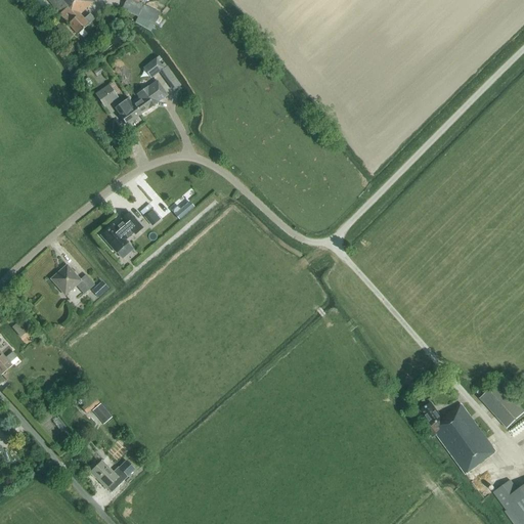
[(77,36),(94,19),(90,14),(84,19),(79,14),(93,2),(90,0),(47,0),(59,14),(77,36)]
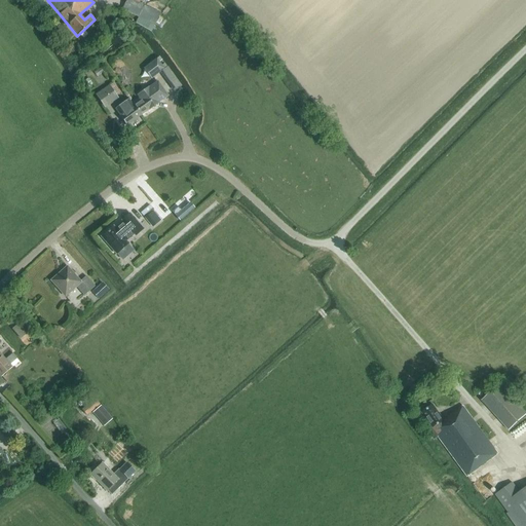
[(141,0),(126,0),(122,10),(140,19),(154,26),(160,14),(140,4),(141,0)]
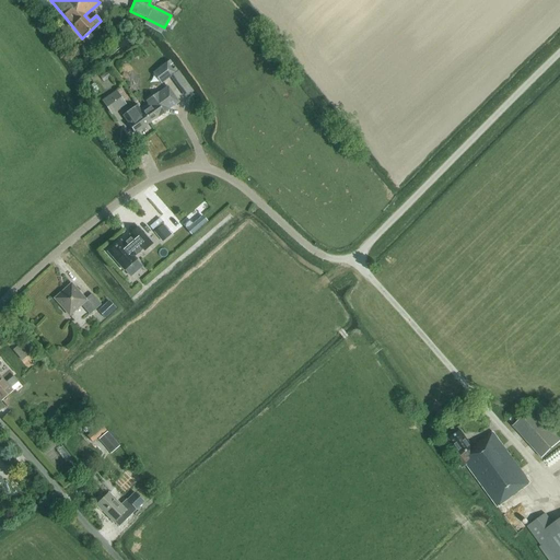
[(156,71),(164,81),(175,73),(167,63),(162,67),(156,71)]
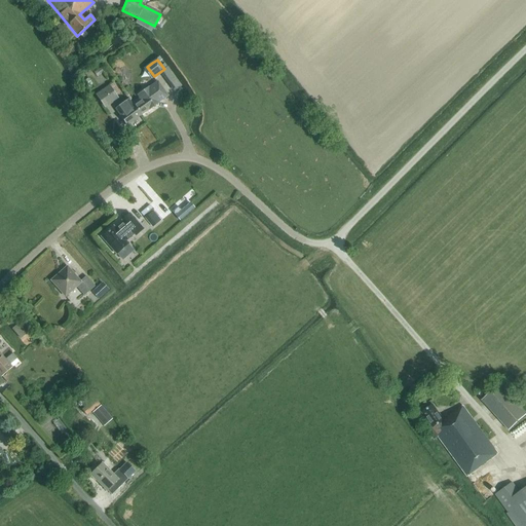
[(168,70),(167,67),(161,71),(168,82),(175,78),(168,70)]
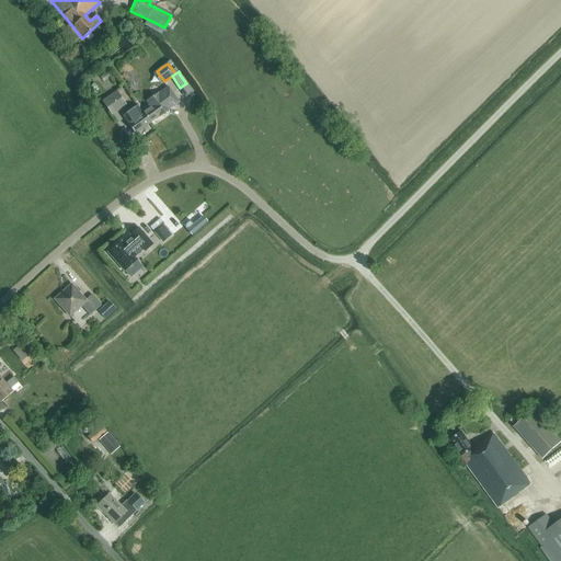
[(149,105),(141,110),(150,123),(170,110),(169,109),(179,102),(168,88),(159,94),(158,93),(146,101),(149,105)]
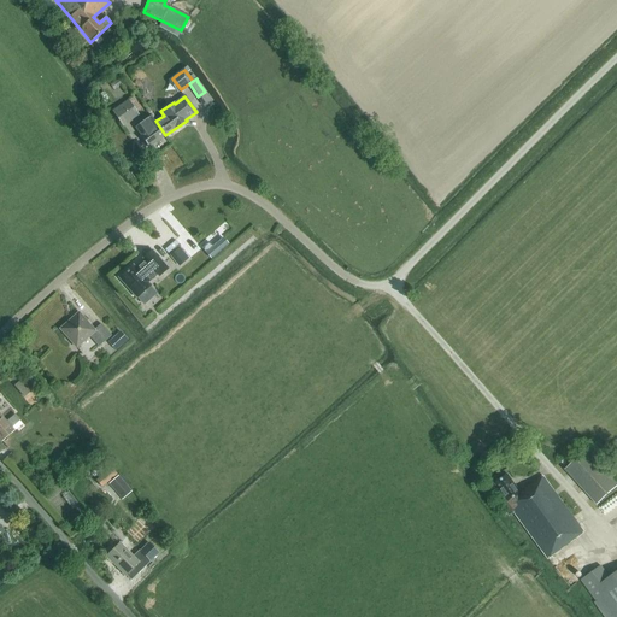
[(137,113),(128,100),(113,110),(112,111),(116,115),(125,128),(137,119),(135,116),(137,113)]
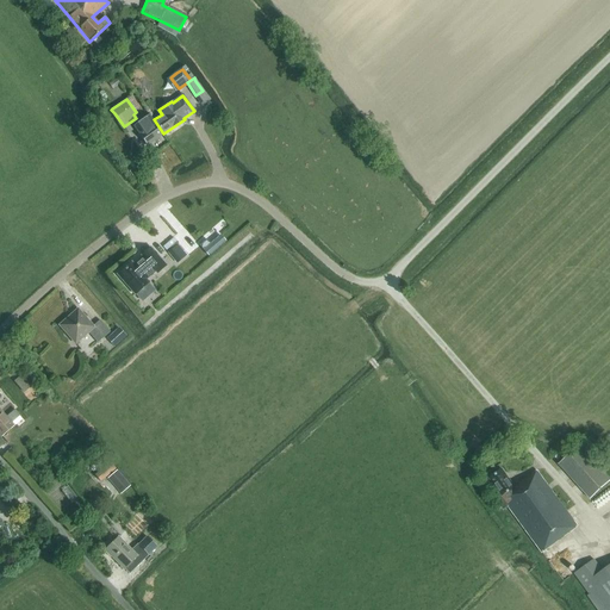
[(163,134),(154,119),(153,120),(149,116),(134,126),(139,135),(147,145),(163,134)]
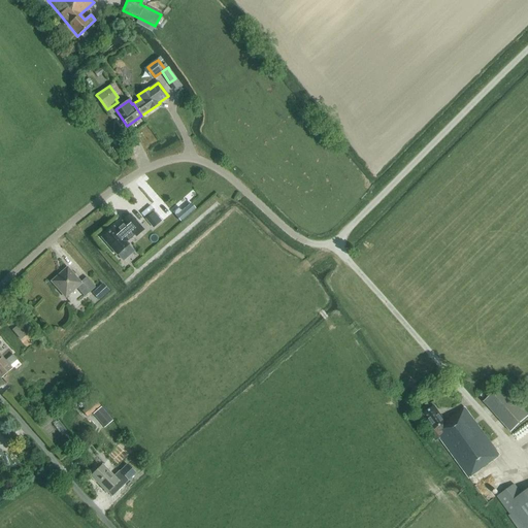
[(193,209),(188,203),(172,217),(178,222),(193,209)]
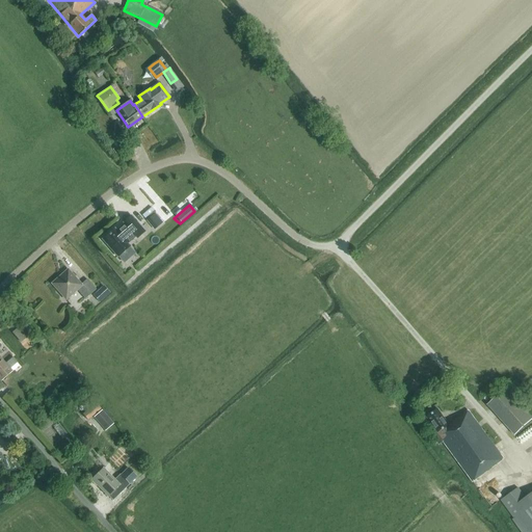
[(162,223),(155,213),(145,220),(154,230),(162,223)]
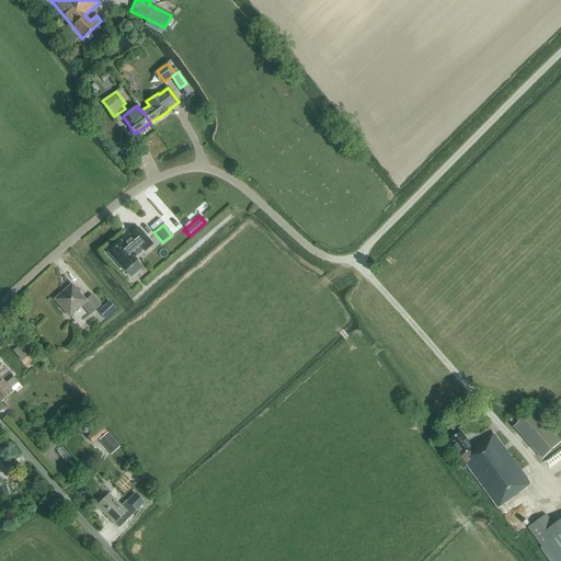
[(121,241),(109,253),(124,271),(137,260),(135,258),(142,250),(145,251),(152,244),(138,228),(130,236),(132,237),(123,244),(121,241)]
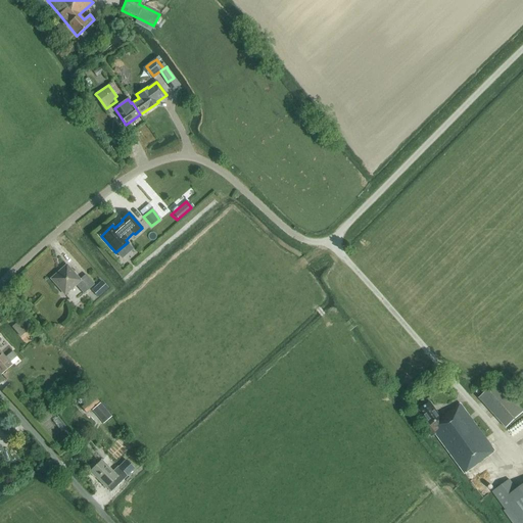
[(124,267),(120,263),(115,267),(120,271),(124,267)]
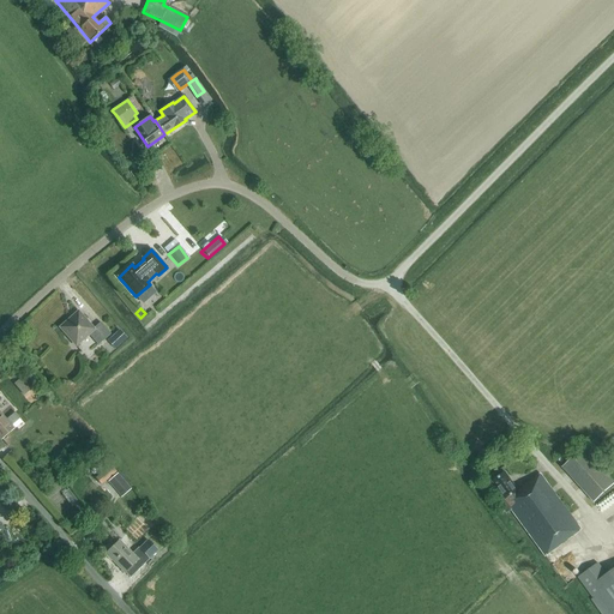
[(94,329),(78,312),(60,327),(76,345),(89,335),(98,345),(110,335),(101,323),(94,329)]
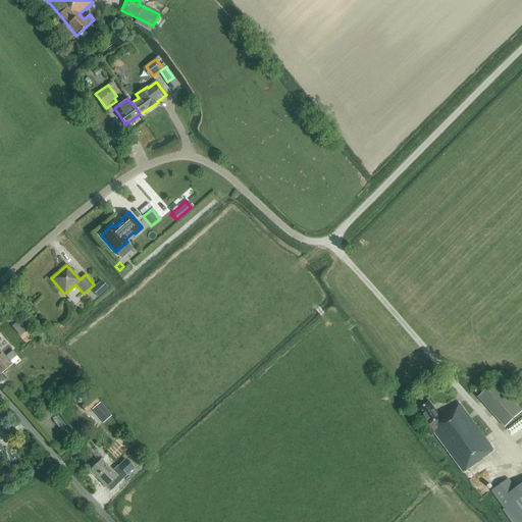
[(101,280),(95,285),(102,294),(108,288),(102,280),(101,280)]
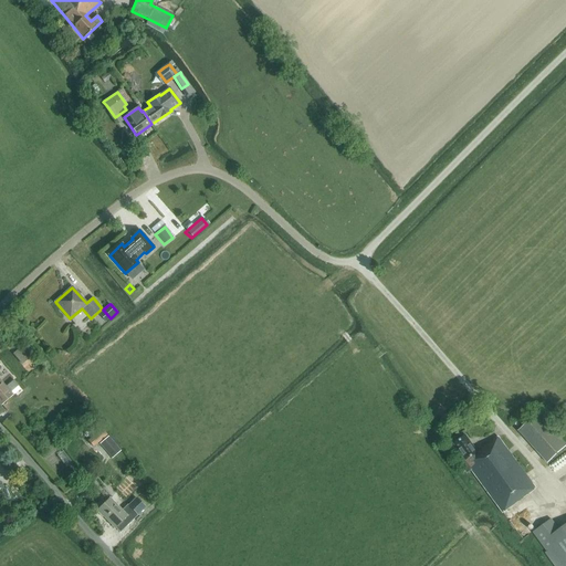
[(0,402),(1,405),(12,395),(10,392),(11,391),(19,386),(14,380),(6,387),(0,380),(0,348),(1,347),(0,345),(0,402)]
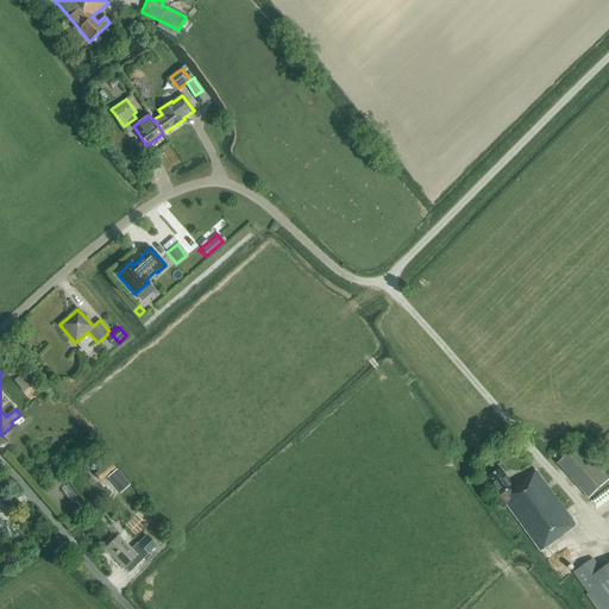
[(595,495),(608,483),(608,478),(581,444),(563,458),(588,488),(595,495)]
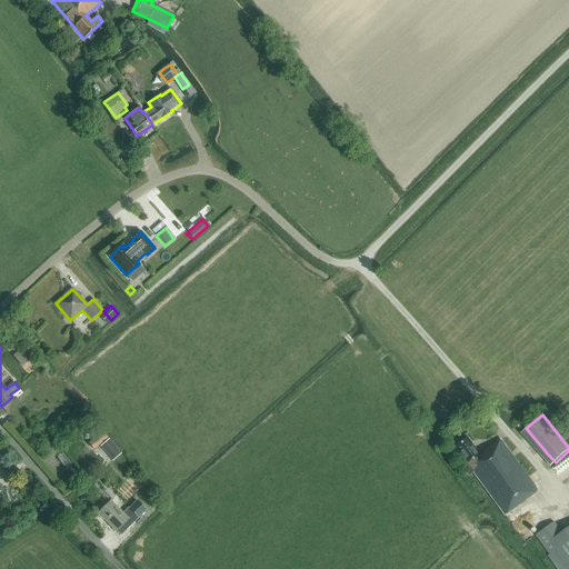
[(88,443),(93,450),(108,438),(102,431),(88,443)]
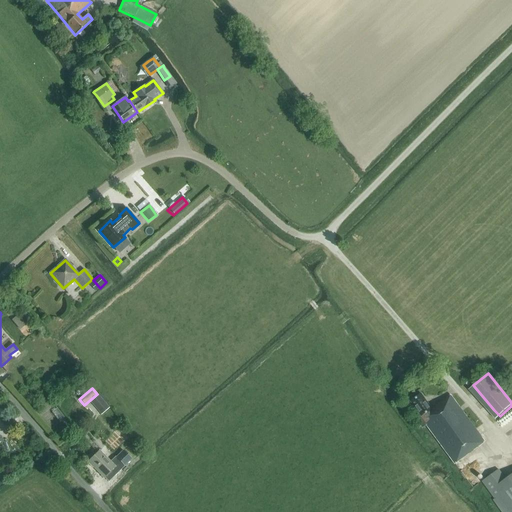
[(455,464),(485,442),(450,396),(432,409),(421,394),(411,402),(427,424),(426,425),(455,464)]
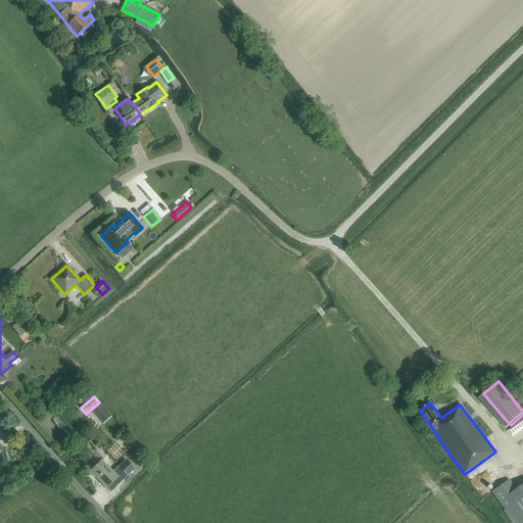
[(111,417),(100,403),(92,411),(104,424),(111,417)]
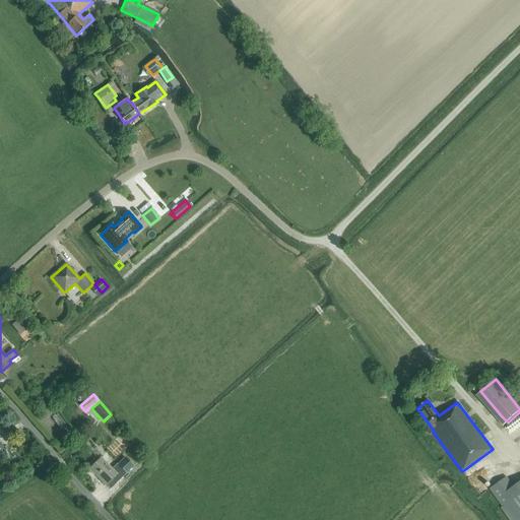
[(103,456),(94,448),(91,452),(99,460),(103,456)]
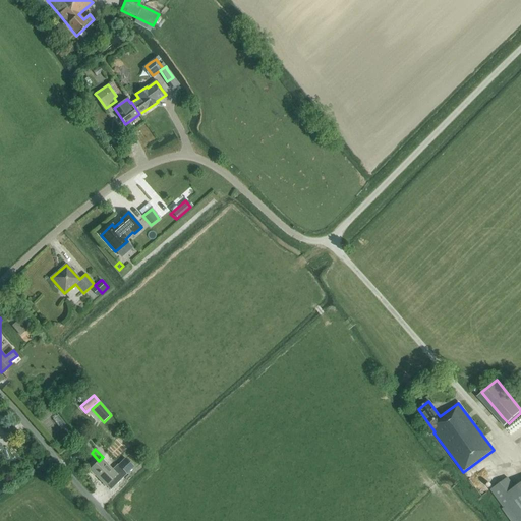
[(101,459),(90,470),(106,485),(112,479),(116,484),(126,474),(134,467),(125,458),(118,465),(117,465),(112,470),(101,459)]
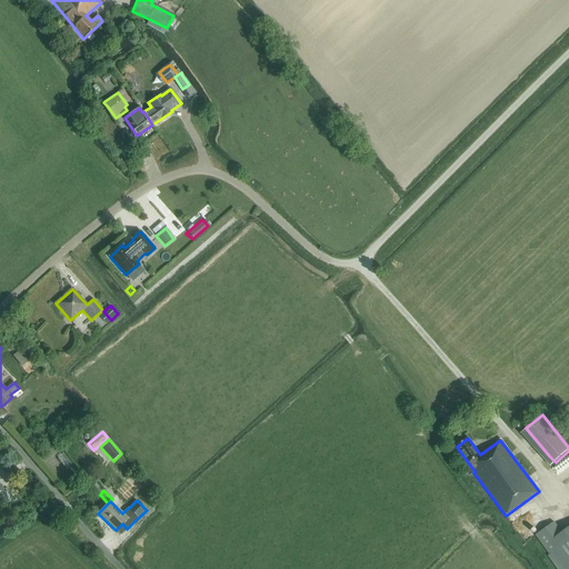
[(568,568),(568,527),(561,532),(553,522),(536,536),(550,555),(549,556),(558,568),(568,568)]
